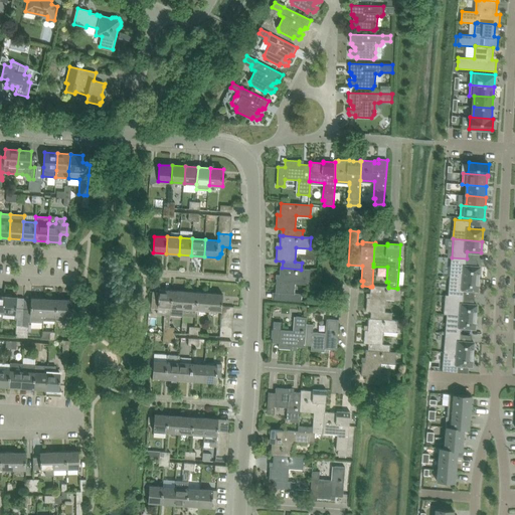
[(450,276),(479,278),(480,267),(466,266),(467,259),(452,258),(450,276)]
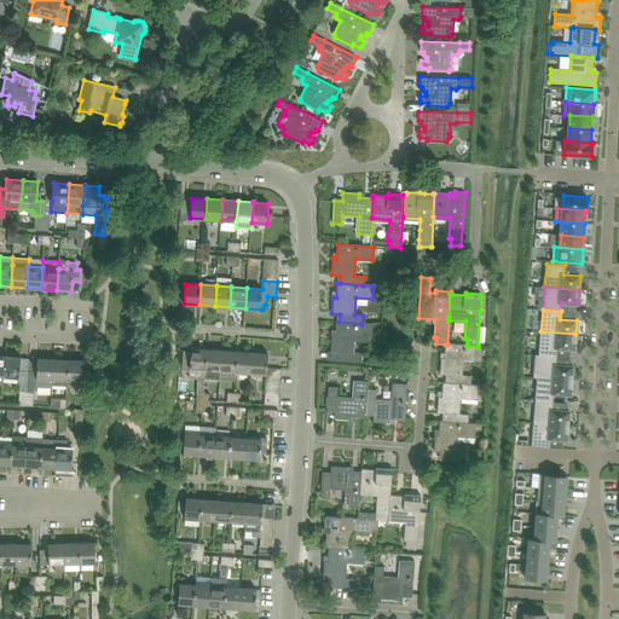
[(353,353),(354,341),(371,342),(372,324),(362,324),(339,322),(336,322),(335,336),(333,336),(331,352),(334,352),(333,360),(362,363),(362,353),(353,353)]
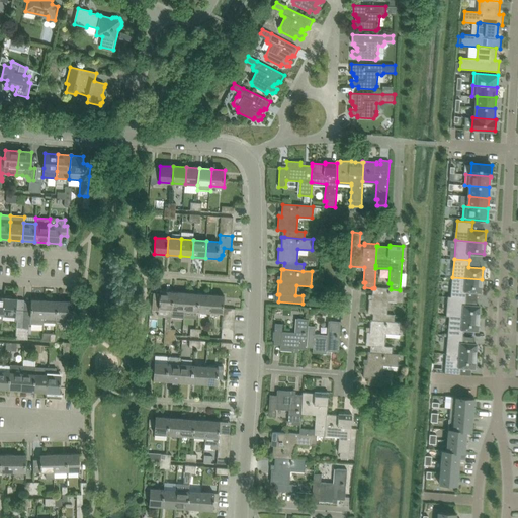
[(485,280),(482,279),(452,277),(451,296),(448,296),(466,298),(466,291),(481,292),(482,287),(484,287),(485,280)]
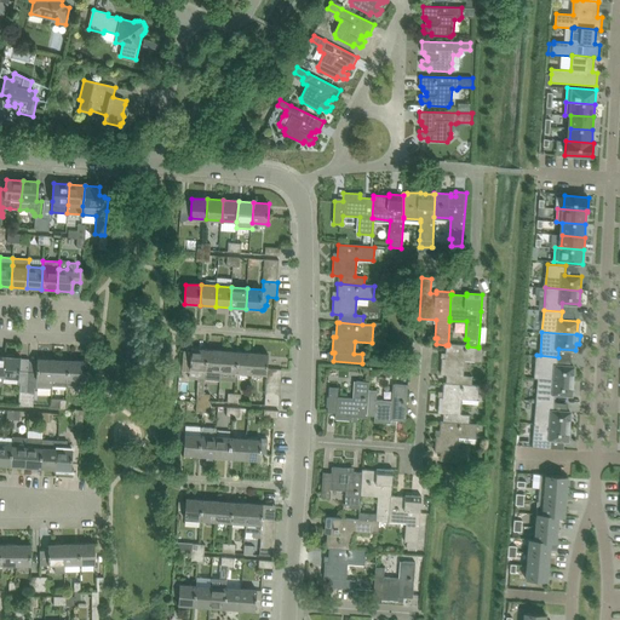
[(482,348),(478,346),(478,348),(468,346),(468,345),(448,344),(448,345),(446,345),(446,359),(442,359),(441,375),(449,375),(448,384),(472,385),(472,377),(464,375),(465,359),(482,360),(482,348)]
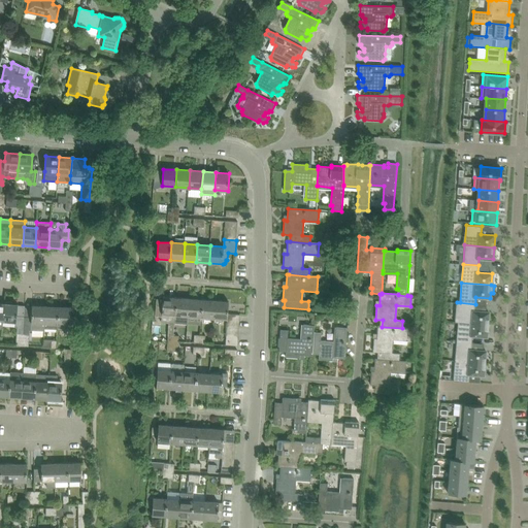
[(175,316),(176,298),(163,297),(163,299),(157,299),(156,316),(162,317),(162,315),(175,316)]
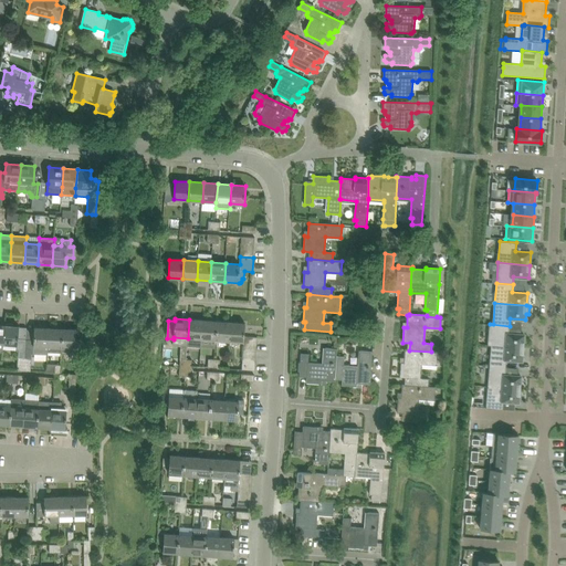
[(188,338),(187,347),(201,348),(201,339),(203,321),(189,320),(188,338)]
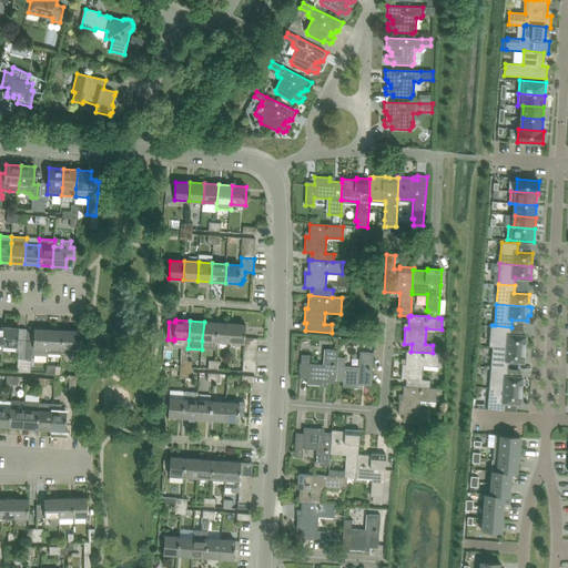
[(216,342),(217,323),(204,322),(202,341),(216,342)]
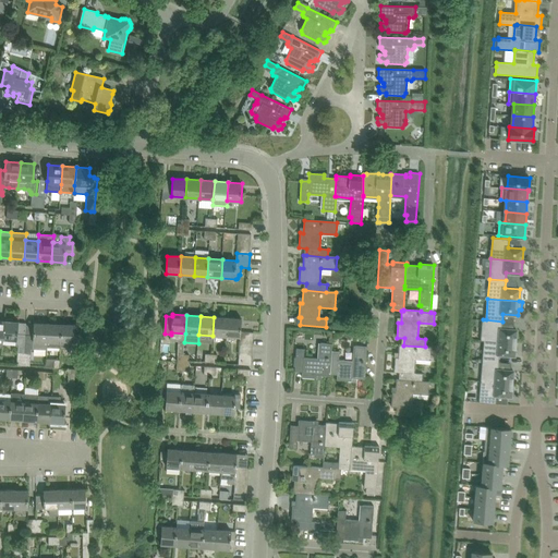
[(227,337),(228,318),(214,317),(213,336),(227,337)]
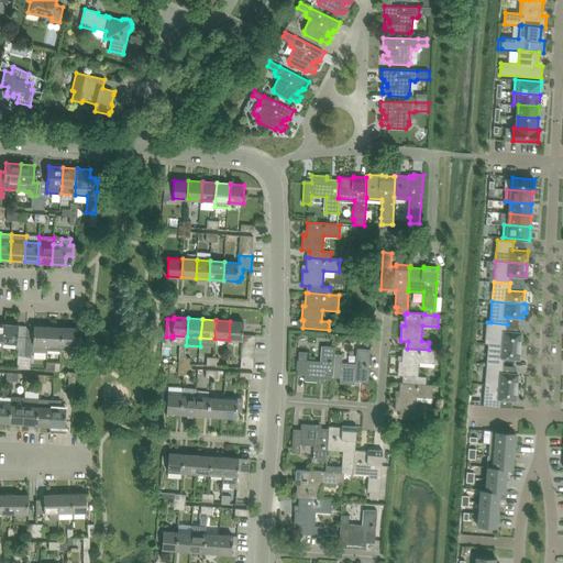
[(4,324),(3,342),(18,343),(18,349),(25,350),(25,338),(18,337),(19,326),(12,324),(13,322),(7,321),(7,324),(4,324)]
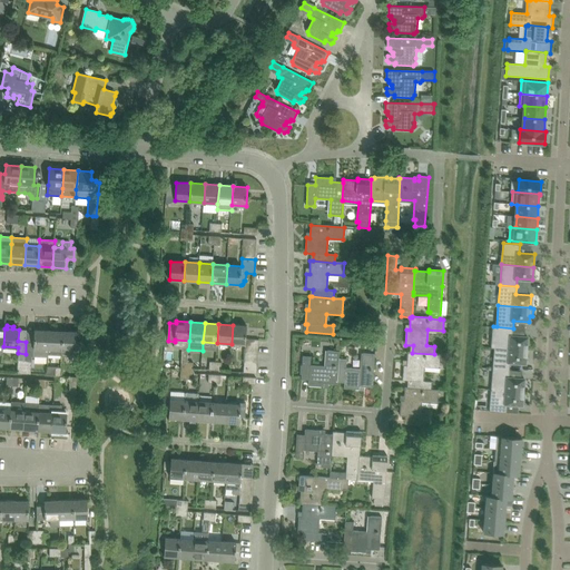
[(247,326),(233,325),(232,344),(245,345),(246,338),(247,326)]
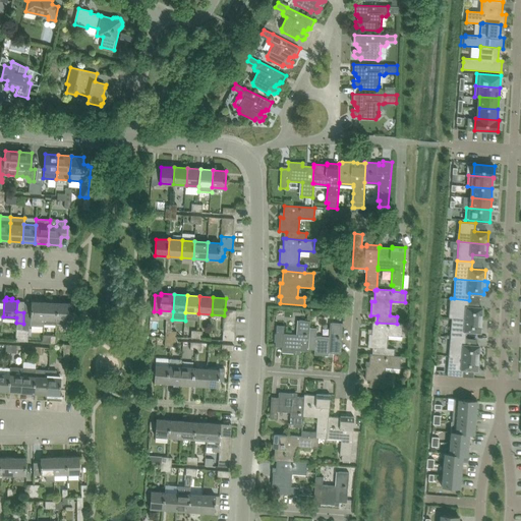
[(469,300),(451,298),(449,317),(481,321),(482,308),(468,307),(469,300)]
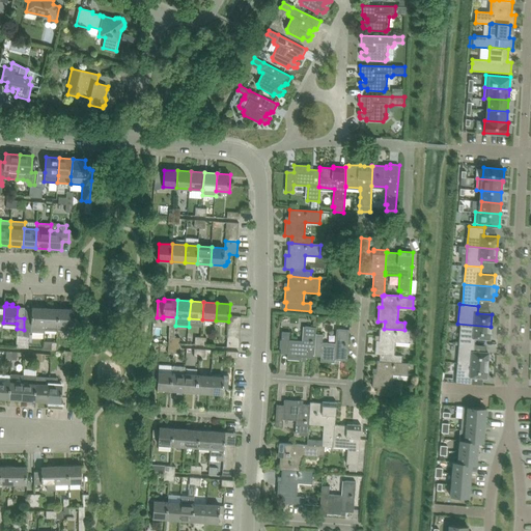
[(24,330),(24,336),(30,336),(30,332),(45,333),(45,331),(46,308),(32,307),(32,309),(32,318),(24,318),(24,330)]
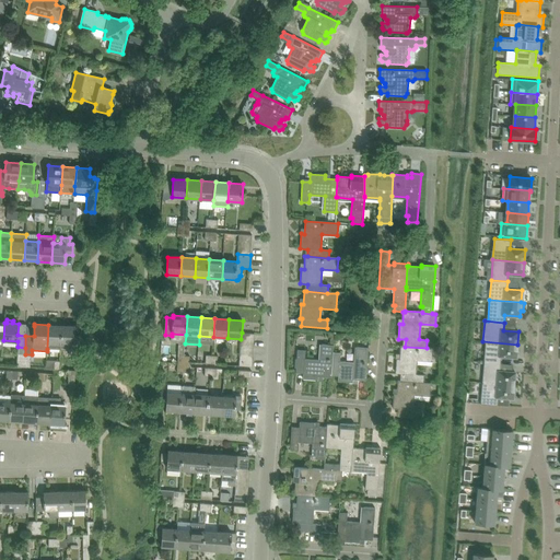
[(61,343),(62,325),(48,325),(47,349),(61,349),(61,343)]
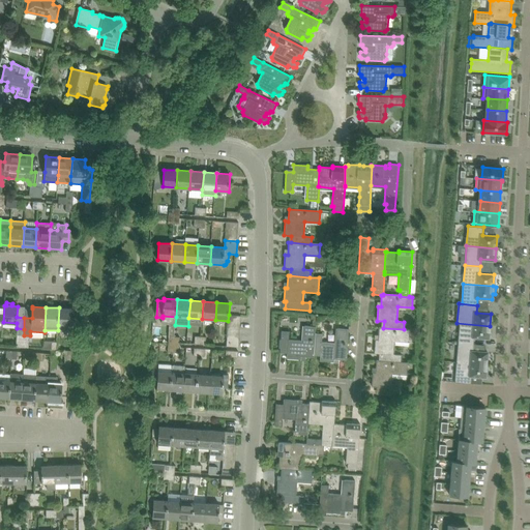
[(72,308),(59,307),(58,325),(58,330),(77,331),(77,318),(71,318),(72,308)]
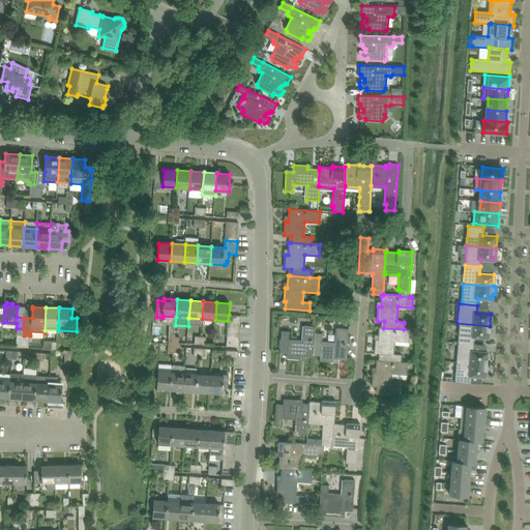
[(459,343),(474,344),(474,336),(489,337),(490,326),(457,323),(460,324),(459,343)]
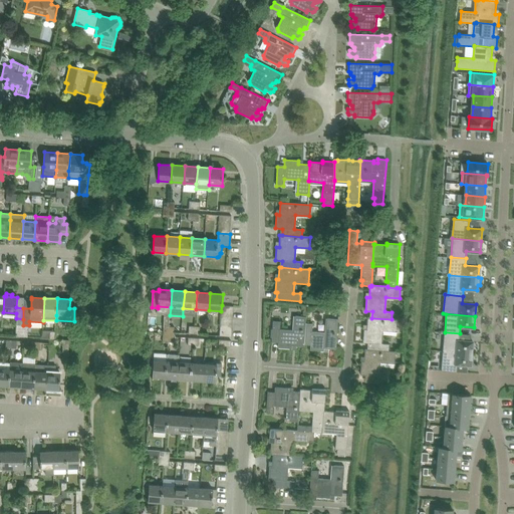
[(303,343),(305,323),(306,323),(306,317),(295,316),(294,330),(279,329),(280,322),(273,321),(272,330),(271,330),(270,338),(272,338),(272,340),(279,341),(278,348),(291,349),(292,346),(303,347),(304,343),(303,343)]
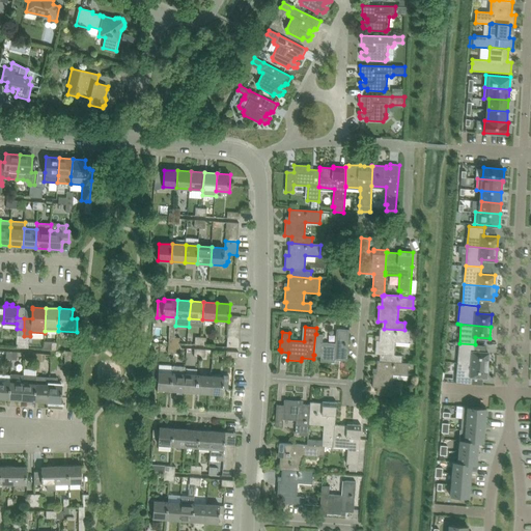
[(411,330),(404,330),(384,329),(380,328),(379,340),(376,340),(374,354),(382,355),(382,361),(382,362),(401,363),(402,356),(394,355),(395,340),(410,341),(411,330)]
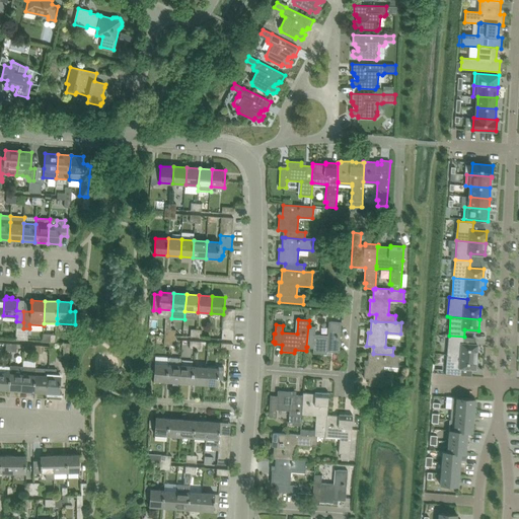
[(315,327),(309,326),(308,326),(306,347),(307,347),(313,347),(313,354),(327,355),(327,352),(339,353),(342,322),(331,322),(330,337),(315,335),(315,327)]
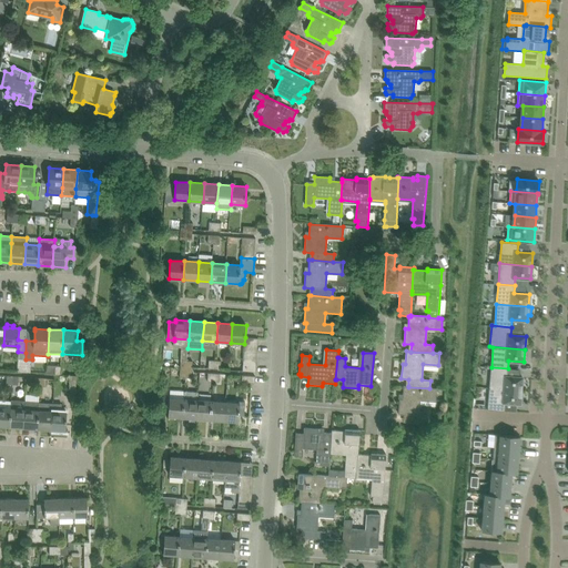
[(508,368),(492,367),(489,388),(521,391),(523,377),(507,376),(508,368)]
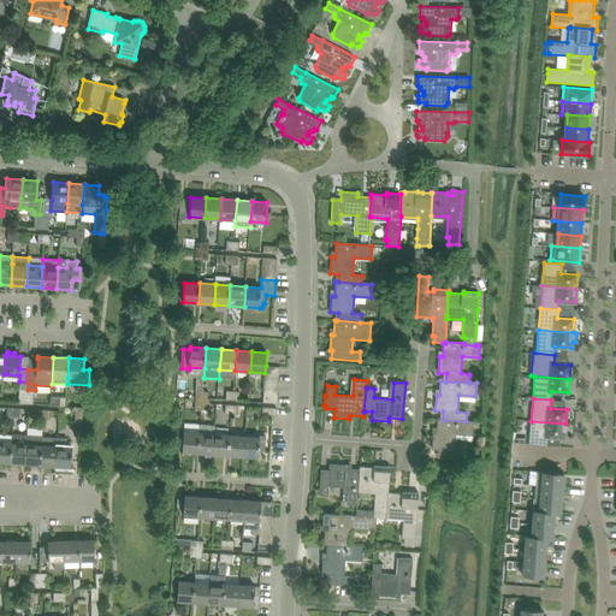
[(474,421),(466,421),(443,420),(443,419),(438,419),(437,433),(433,433),(432,449),(440,450),(440,458),(463,460),(463,451),(455,450),(456,433),(473,434),(474,421)]
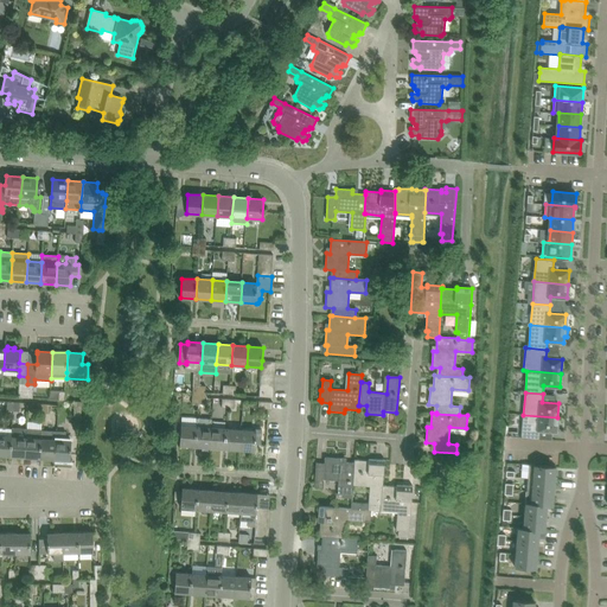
[(557,417),(523,415),(522,438),(540,439),(540,430),(556,432),(557,417)]
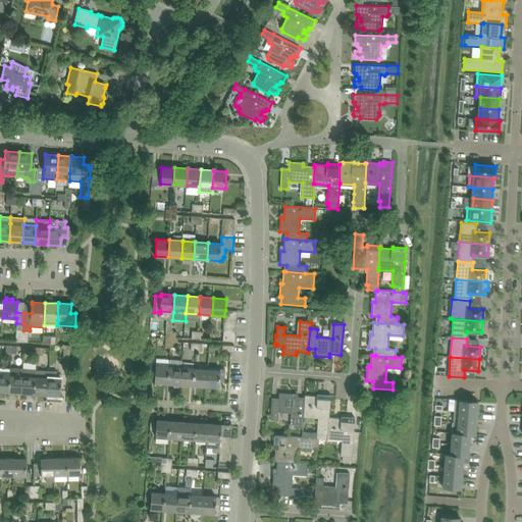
[(169,360),(169,367),(168,384),(180,384),(183,368),(183,361),(169,360)]
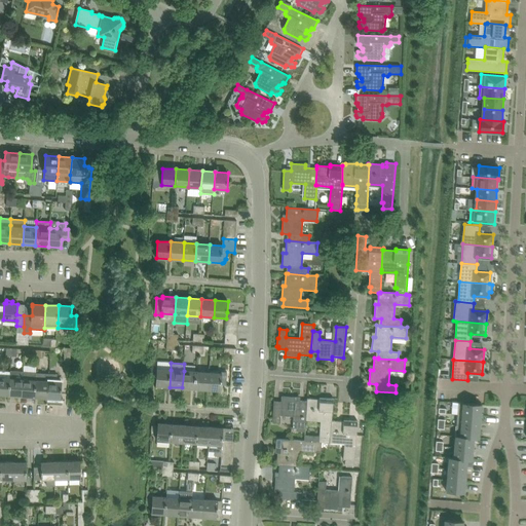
[(170,387),(171,370),(157,369),(156,386),(170,387)]
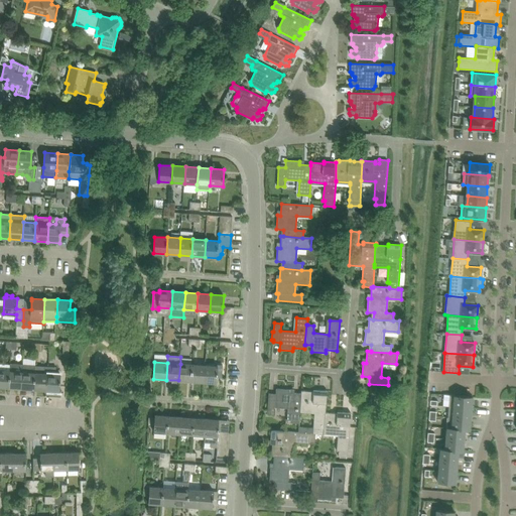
[(22,371),(23,364),(10,363),(10,371),(9,388),(21,389),(22,371)]
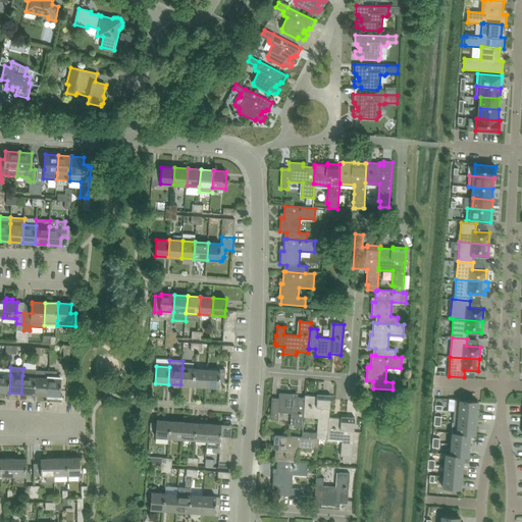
[(35,395),(36,370),(36,369),(23,368),(22,375),(21,394),(35,395)]
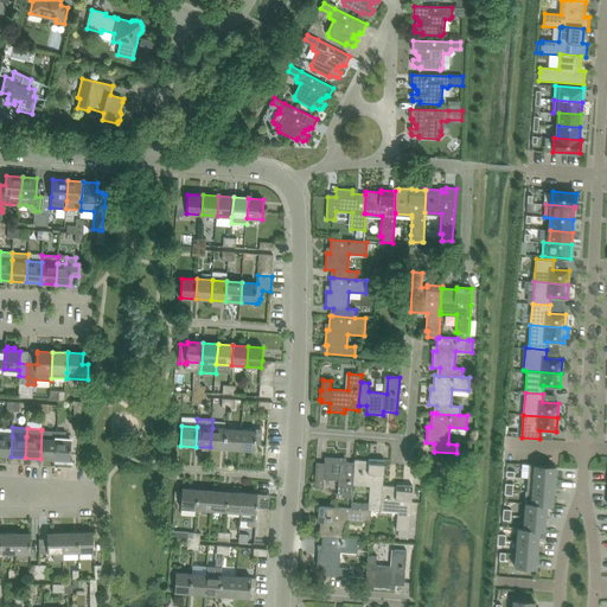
[(225,448),(227,429),(212,428),(210,447),(225,448)]
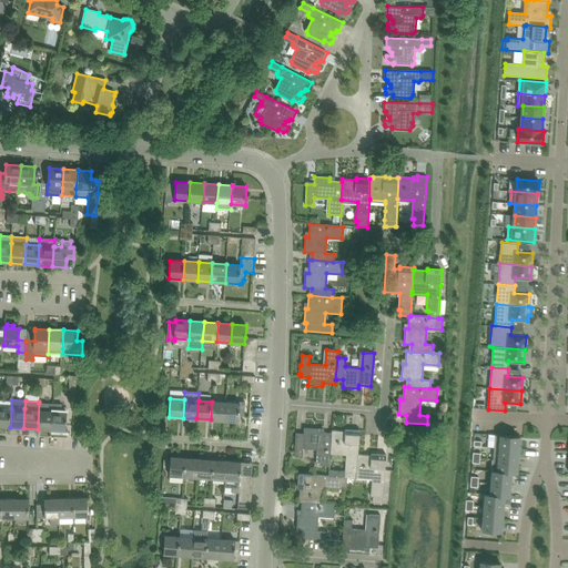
[(224,421),(226,403),(212,402),(211,419),(224,421)]
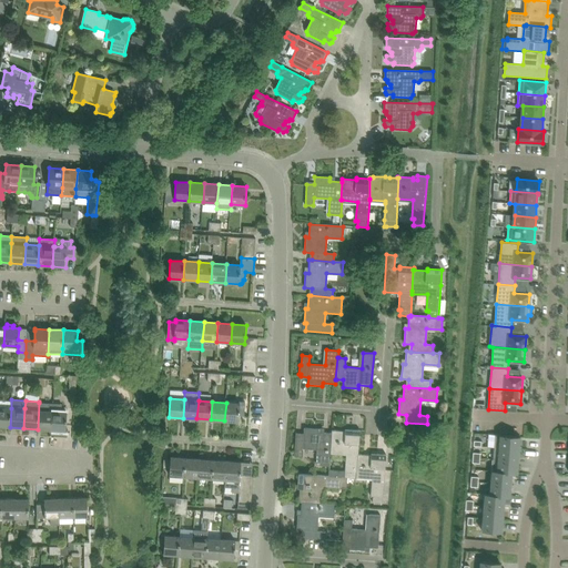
[(53,411),(53,404),(39,403),(38,429),(52,429),(53,411)]
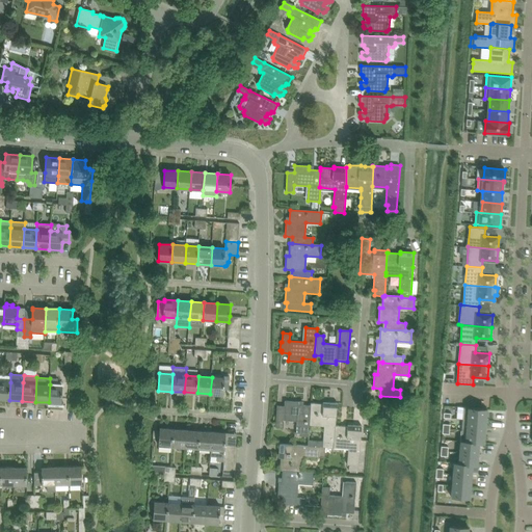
[(225,378),(212,377),(210,394),(223,395),(225,378)]
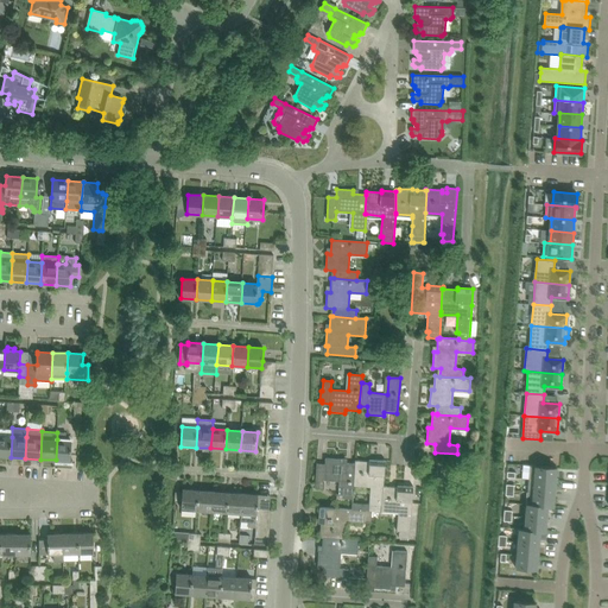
[(71,441),(67,441),(67,434),(57,432),(57,439),(56,460),(70,461),(71,441)]
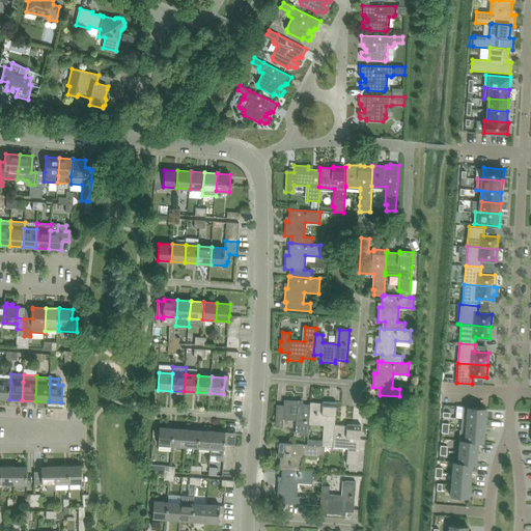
[(0,398),(9,399),(10,382),(0,381),(0,398)]
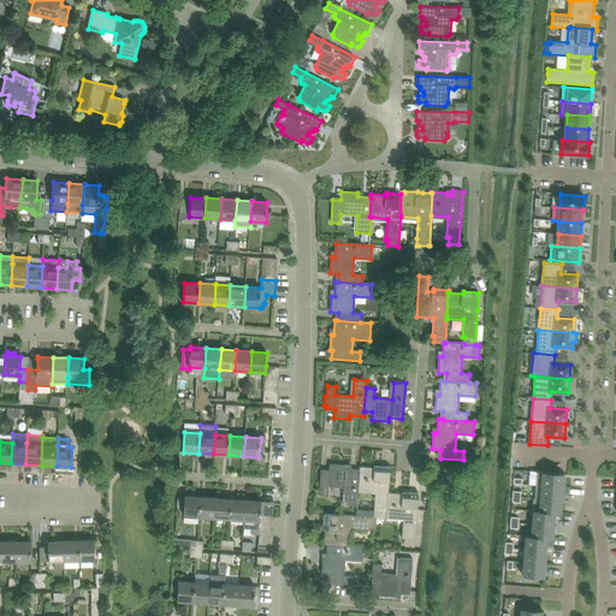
[(359,493),(360,471),(345,469),(347,466),(330,465),(329,473),(320,473),(319,496),(327,496),(329,487),(345,489),(344,505),(357,507),(359,493)]
